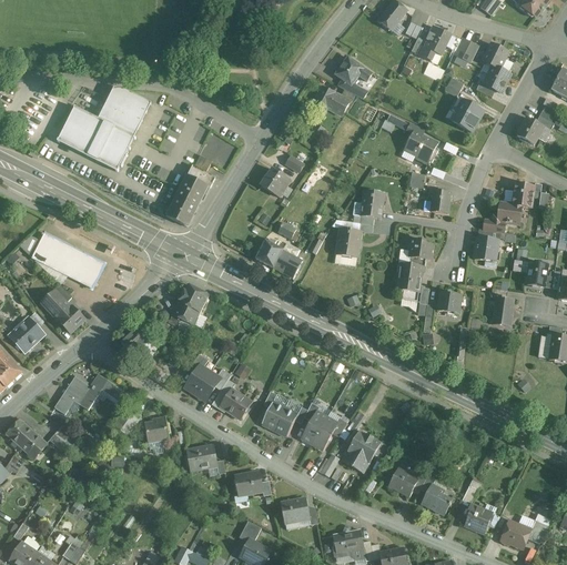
[(391,0),(380,16),(376,19),(391,30),(406,9),(395,0),(391,0)]
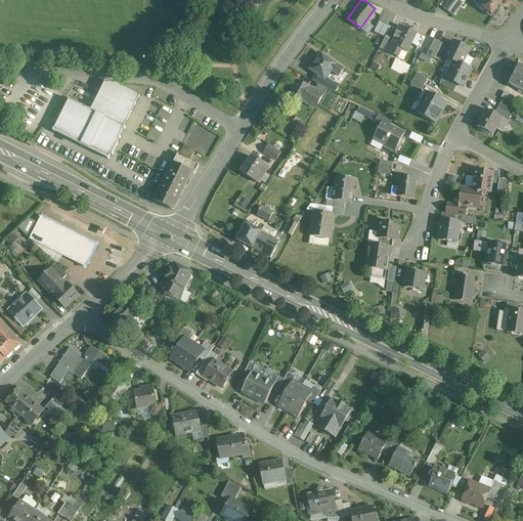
[(452,12),(463,0),(446,0),(442,5),(452,12)]
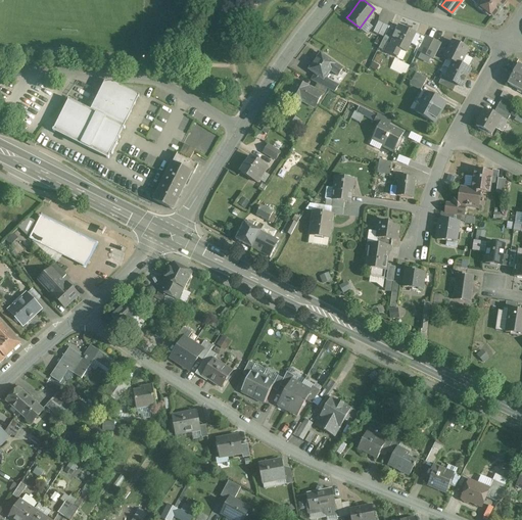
[(488,13),(490,13),(491,13),(492,14),(496,9),(500,8),(501,6),(501,4),(504,0),(478,0),(476,2),(478,3),(478,6),(481,8),(484,7),(485,9),(485,11),(488,13)]
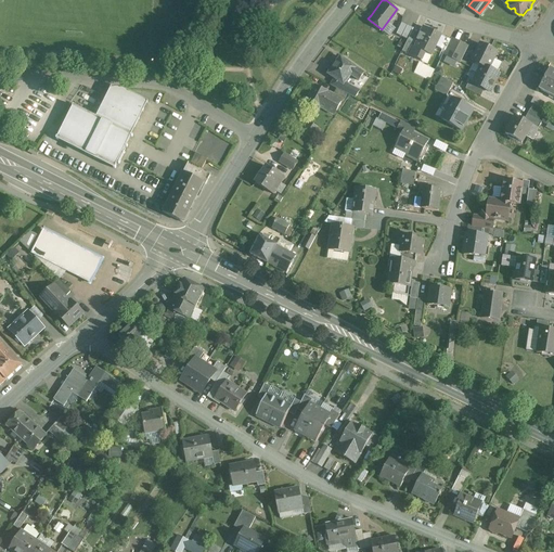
[(412,25),(400,20),(395,31),(407,37),(410,28),(412,25)]
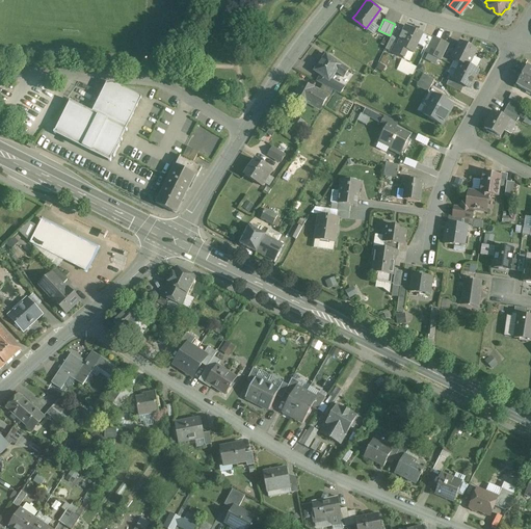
[(396,43),(394,42),(390,49),(401,55),(404,48),(412,51),(417,42),(422,31),(405,24),(402,28),(396,43)]
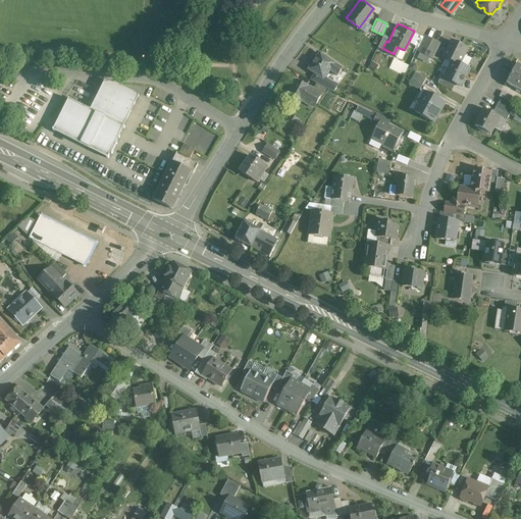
[(382,35),(376,46),(382,48),(386,41),(388,42),(395,28),(385,27),(382,35)]
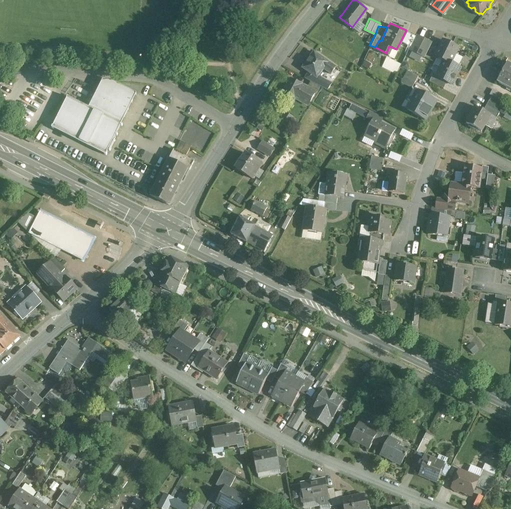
[(414,35),(406,30),(401,40),(409,44),(414,35)]
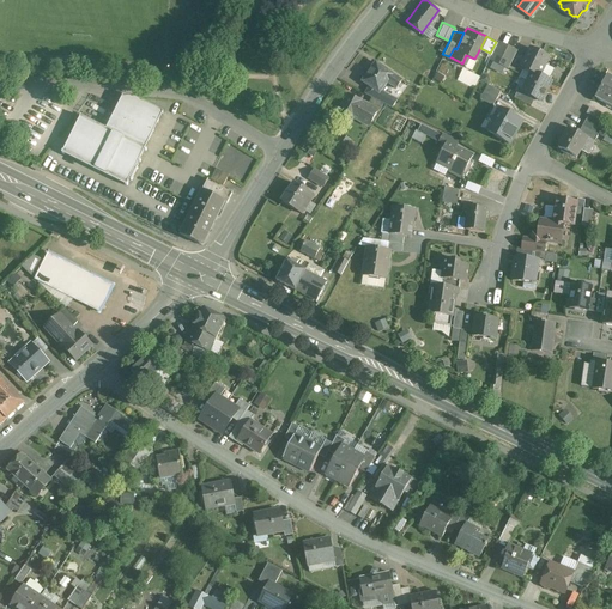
[(506,65),(514,49),(500,42),(491,58),(492,59),(504,64),(506,65)]
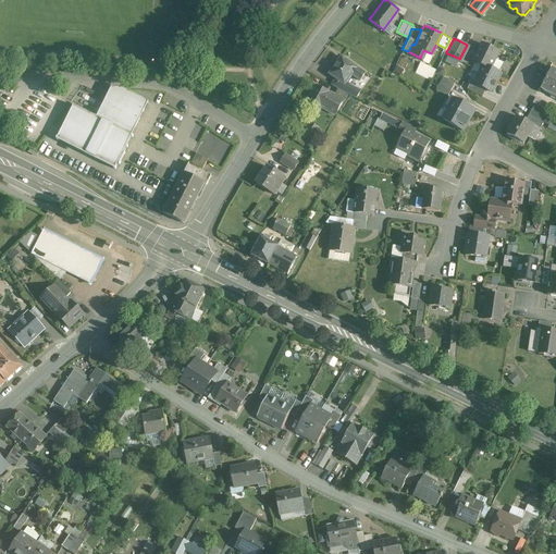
[(481,41),(472,59),(482,64),(490,68),(490,66),(491,64),(493,61),(493,60),(493,59),(497,50),(481,41)]
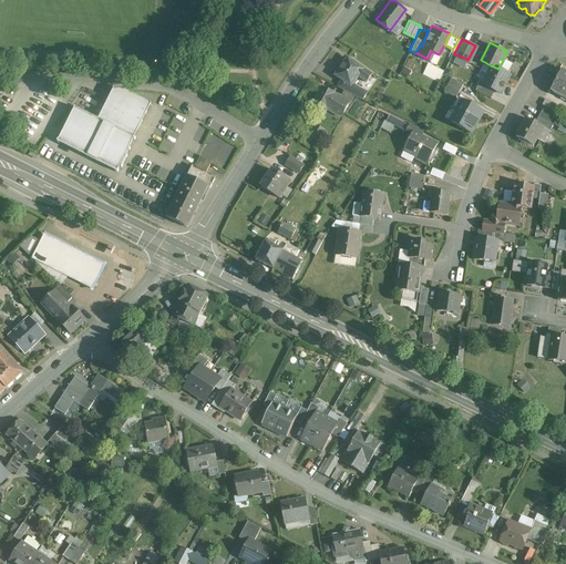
[(463,67),(466,59),(455,54),(452,61),(463,67)]
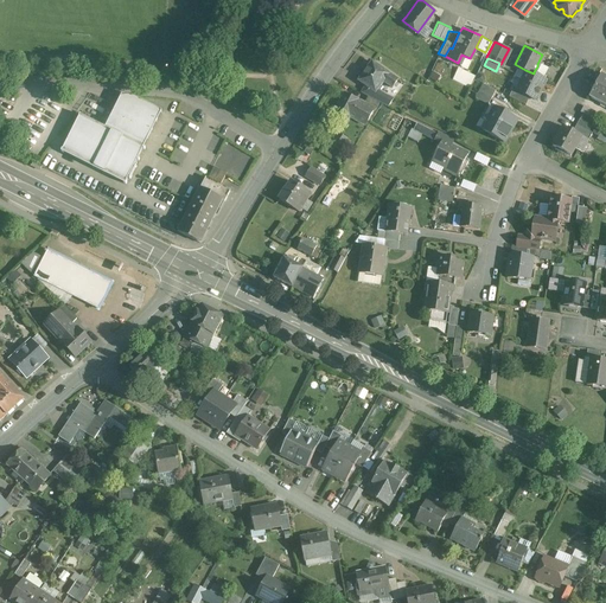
[(371,59),(369,63),(357,78),(364,83),(374,90),(375,88),(382,79),(390,85),(396,77),(388,70),(387,71),(371,59)]
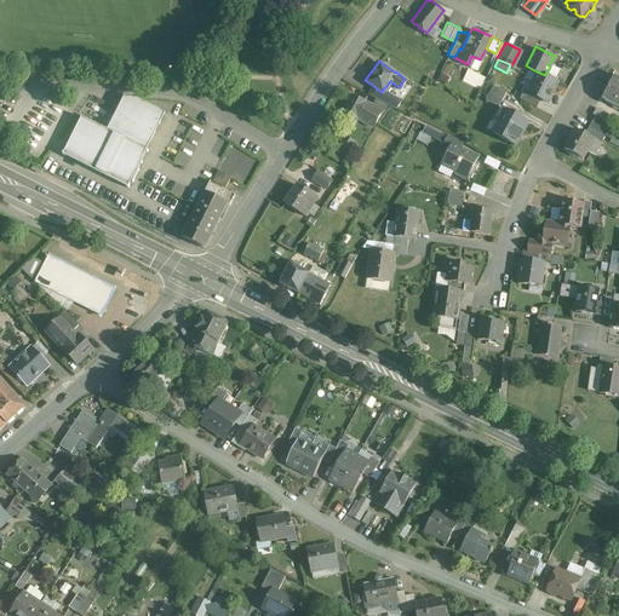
[(480,86),(485,74),(466,67),(462,78),(480,86)]
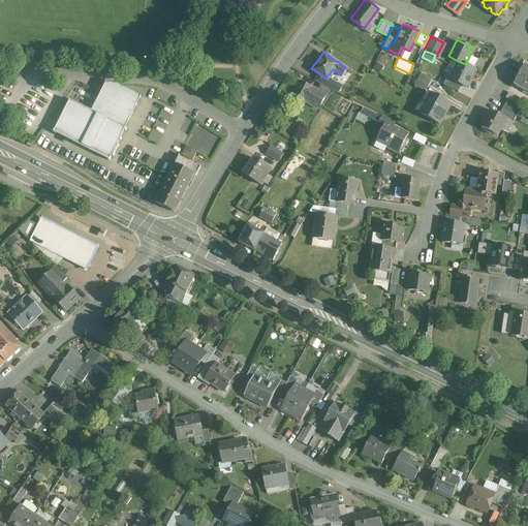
[(465,64),(458,61),(449,78),(466,86),(474,68),(465,63),(465,64)]
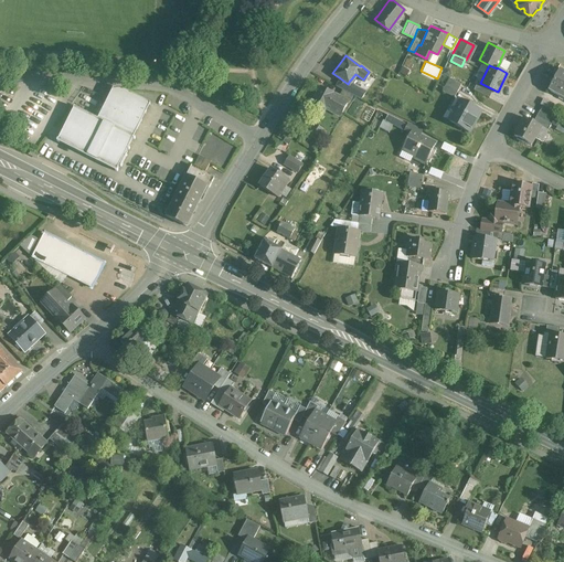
[(547,88),(561,95),(563,97),(563,70),(559,66),(547,88)]
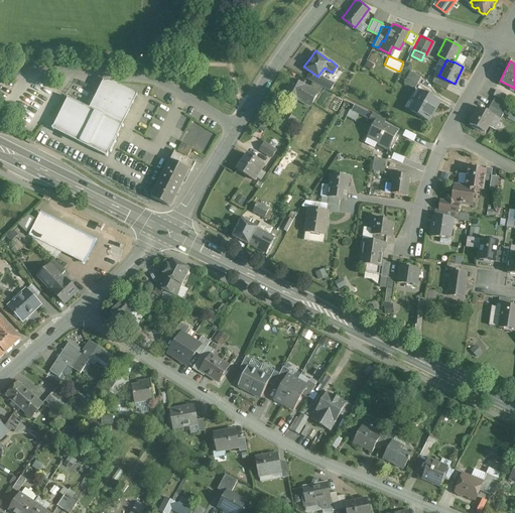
[(413,87),(418,78),(419,78),(420,76),(409,70),(403,82),(413,87)]
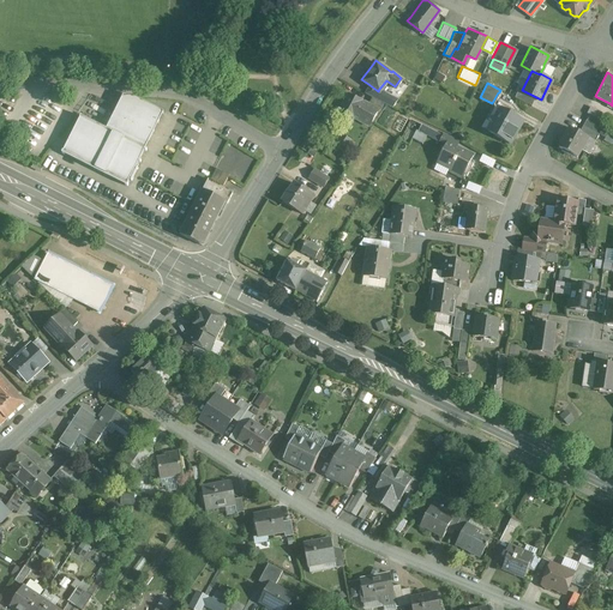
[(365,91),(380,100),(391,106),(397,97),(379,89),(378,91),(368,84),(365,91)]
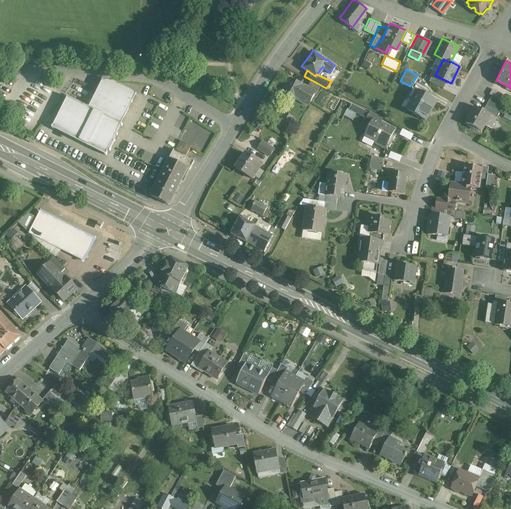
[(428,80),(440,86),(442,87),(445,80),(435,75),(435,74),(432,73),(428,80)]
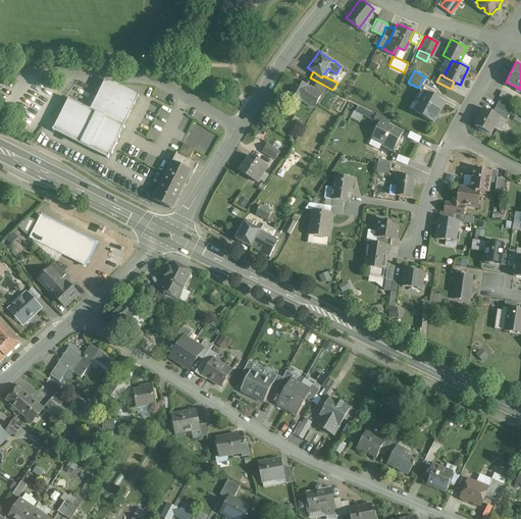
[(320,92),(319,91),(295,79),(287,96),(298,101),(299,98),(313,105),(320,92)]
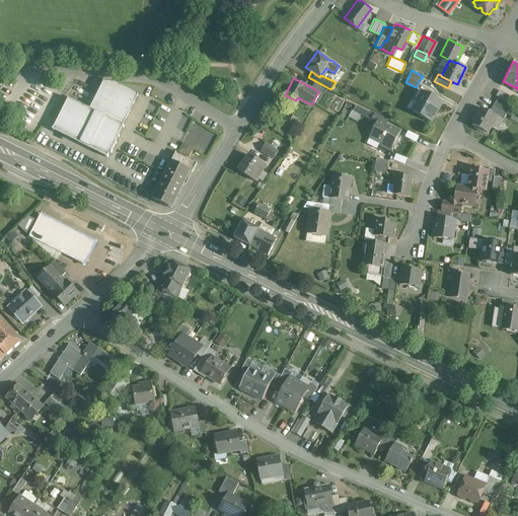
[(122,124),(132,103),(137,92),(112,80),(103,79),(89,107),(69,97),(69,96),(67,96),(67,97),(67,98),(53,126),(52,127),(53,128),(54,128),(77,140),(78,140),(77,141),(78,142),(79,142),(79,141),(87,145),(87,146),(88,146),(88,147),(89,146),(104,153),(104,154),(106,154),(106,153),(106,152),(116,135),(118,135),(118,134),(117,133),(121,126),(121,125),(122,126),(123,125),(123,124),(122,124)]
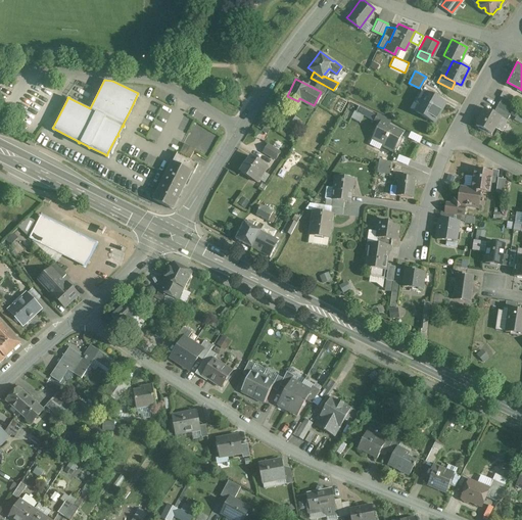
[(512,94),(502,89),(499,95),(501,96),(509,100),(512,94)]
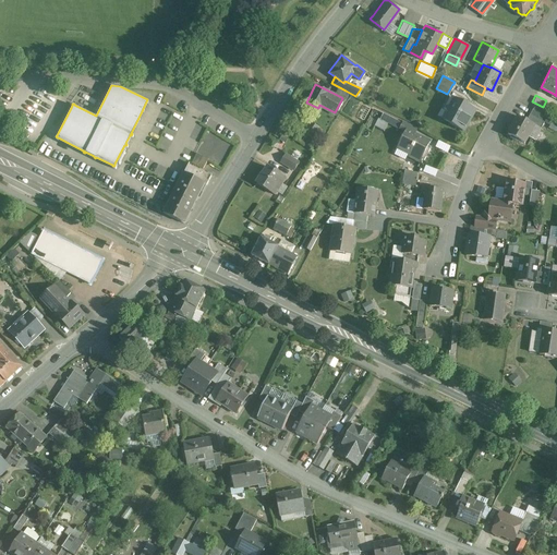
[(462,128),(465,120),(467,118),(469,118),(474,108),(451,96),(445,109),(449,111),(445,119),(462,129),(463,128),(462,128)]
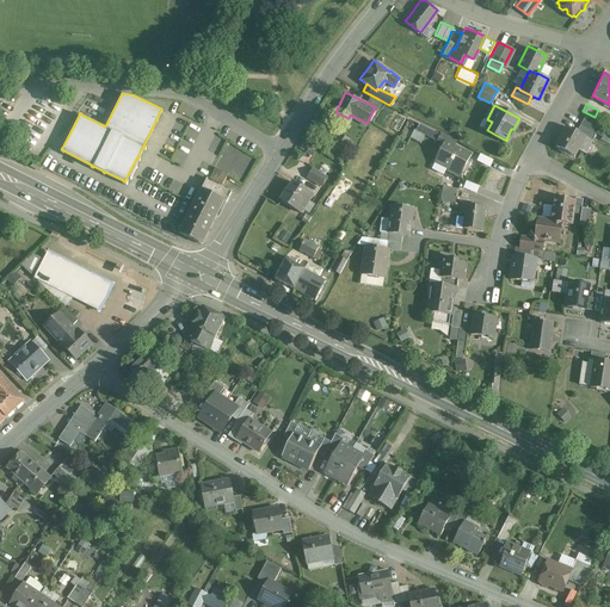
[(585,112),(581,118),(597,125),(599,119),(595,117),(585,112)]
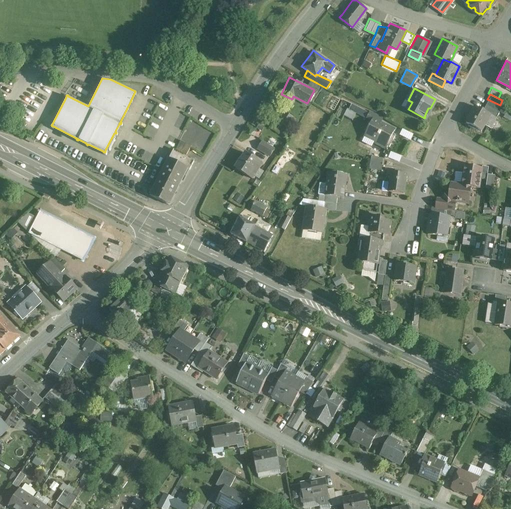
[(501,106),(500,105),(487,99),(485,103),(498,111),(501,106)]
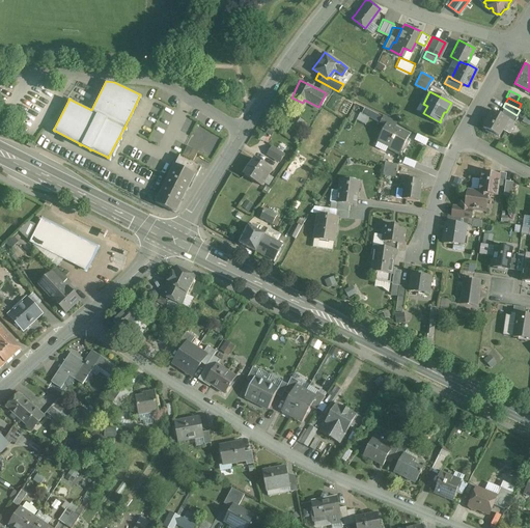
[(368,115),(378,120),(382,114),(363,105),(356,117),(365,121),(368,115)]
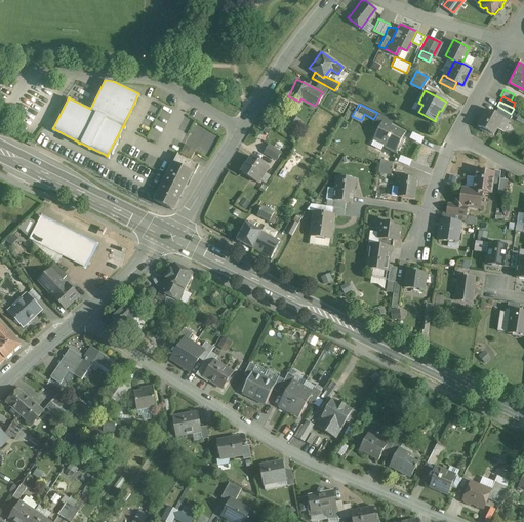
[(501,116),(502,117),(508,119),(511,114),(497,106),(494,112),(501,116)]
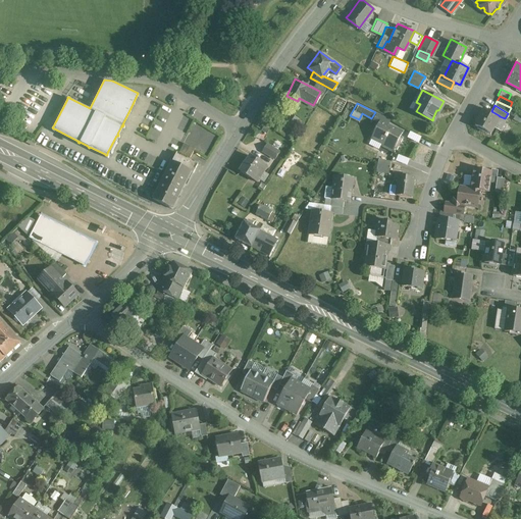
[(491,111),(483,106),(474,123),(489,132),(492,125),(495,126),(500,116),(499,115),(491,111)]
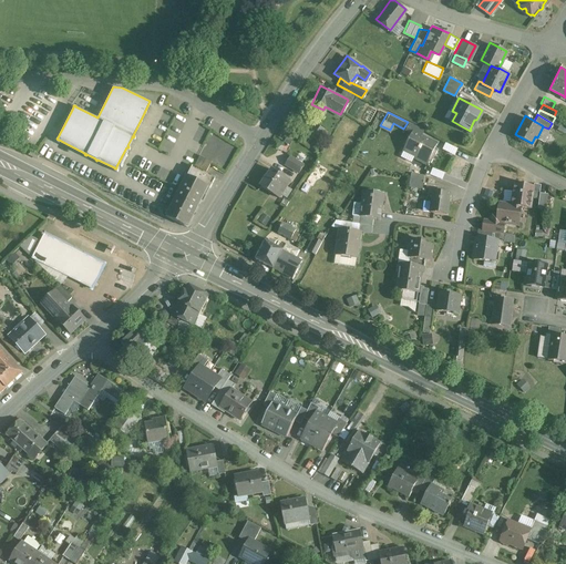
[(412,131),(420,134),(423,129),(409,121),(405,129),(411,132),(412,131)]
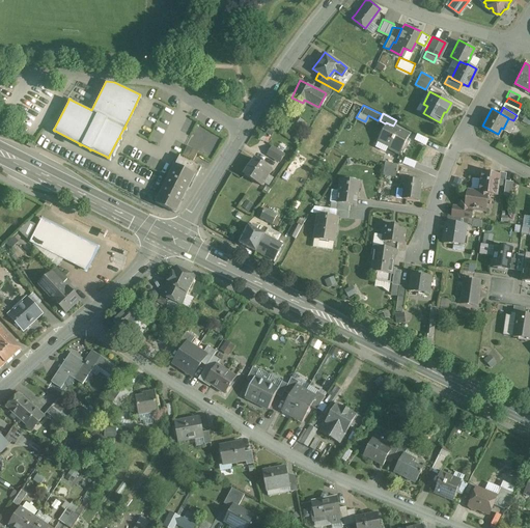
[(303,119),(301,118),(295,114),(288,123),(300,132),(304,126),(300,123),(303,119)]
